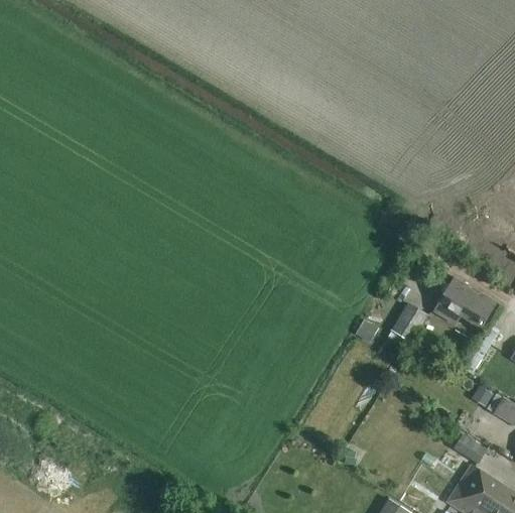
[(482,298),(469,290),(471,287),(457,278),(435,313),(459,327),(463,318),(484,331),(500,304),(484,294),(482,298)]
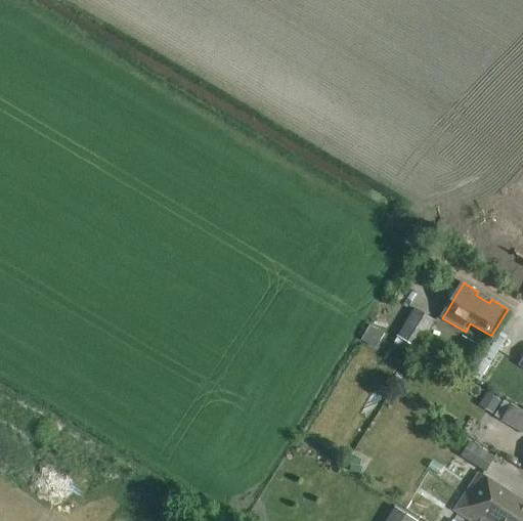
[(418,303),(394,340),(413,353),(438,316),(418,303)]
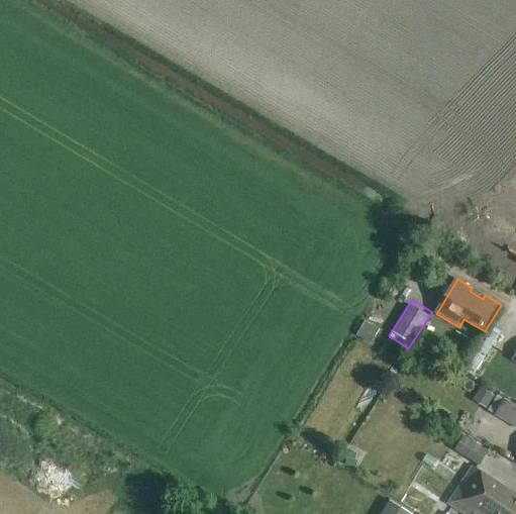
[(368,319),(359,333),(370,339),(378,326),(368,319)]
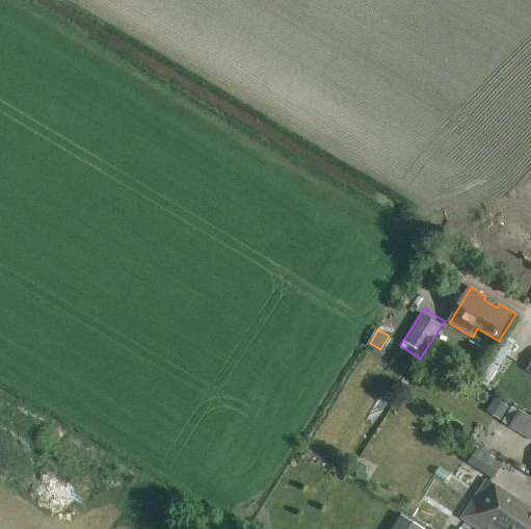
[(494,390),(516,351),(503,343),(479,380),(494,390)]
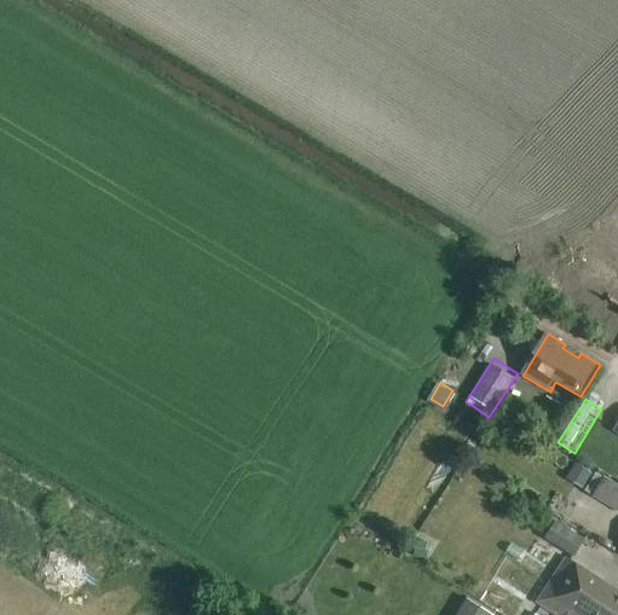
[(559,447),(553,457),(560,462),(566,452),(559,447)]
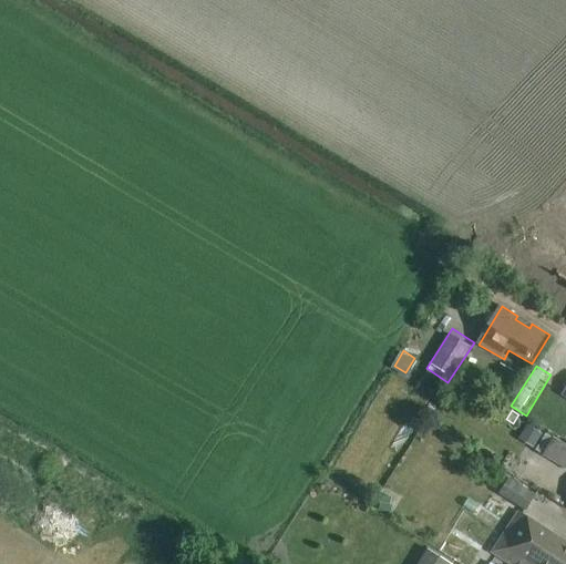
[(520,433),(536,443),(545,429),(528,419),(520,433)]
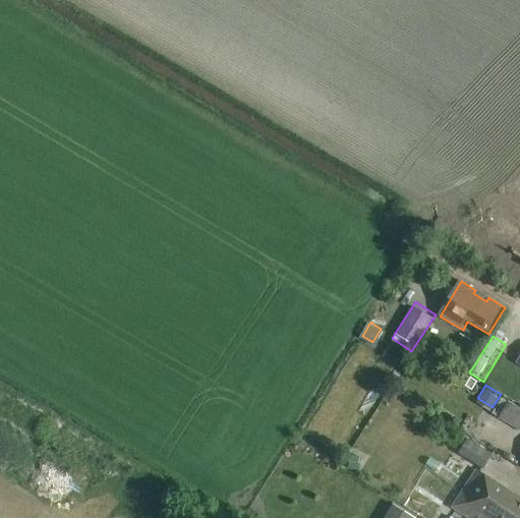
[(333,402),(345,405),(349,392),(337,388),(333,402)]
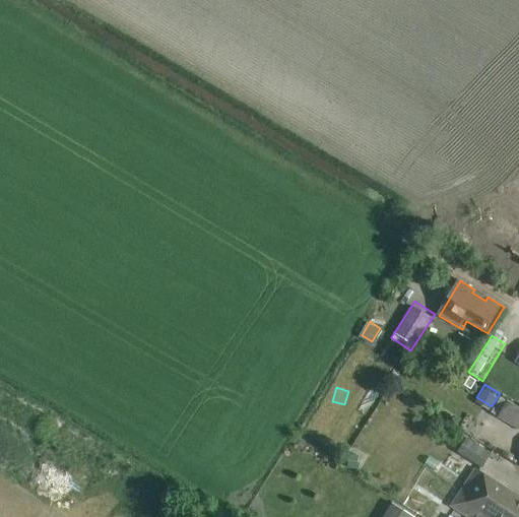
[(518,404),(509,399),(499,415),(518,427),(518,404)]
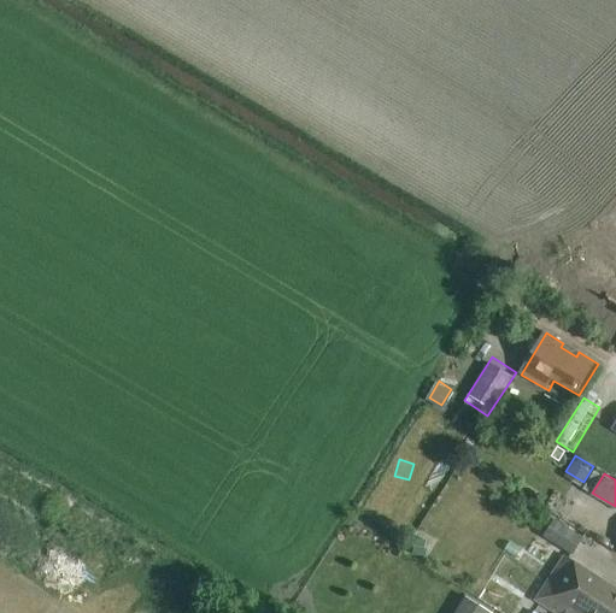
[(573,554),(584,536),(556,518),(544,535),(573,554)]
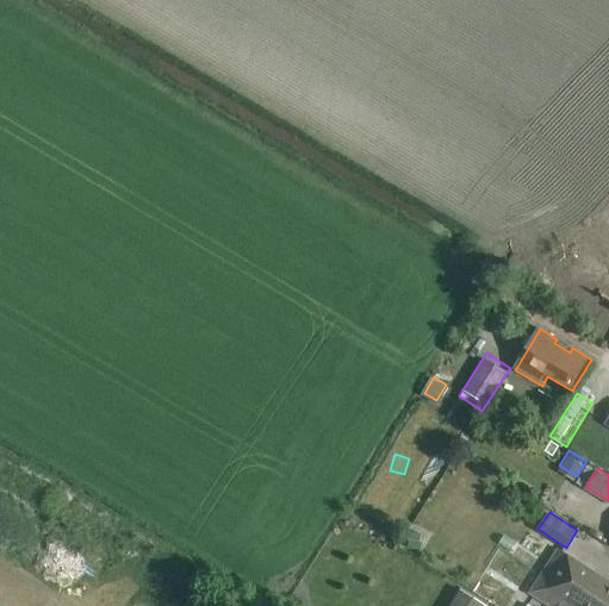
[(410,532),(409,547),(420,548),(422,532),(410,532)]
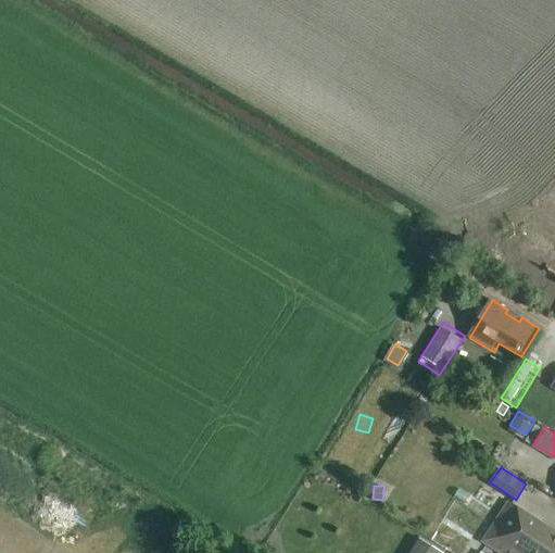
[(554,502),(535,493),(530,506),(554,517),(554,502)]
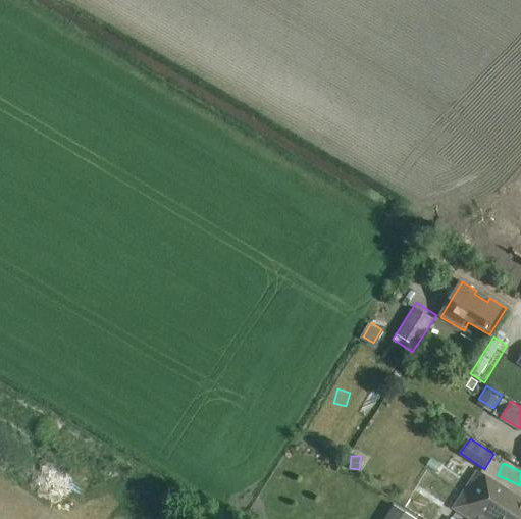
[(520,496),(478,469),(454,505),(475,518),(520,518),(520,496)]
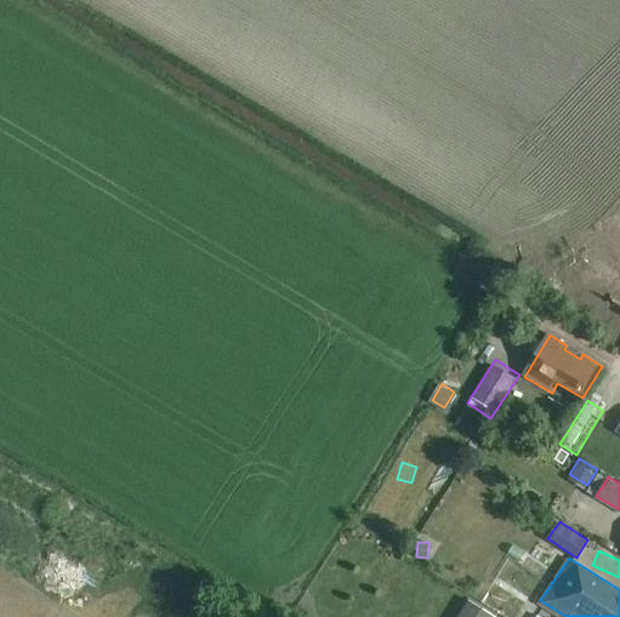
[(456,616),(494,616),(496,615),(470,598),(456,616)]
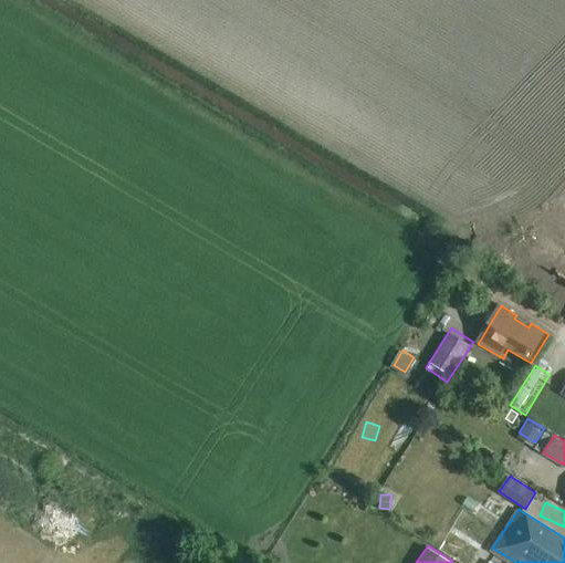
[(284,546),(275,562),(278,562),(293,562),(299,555),(284,546)]
